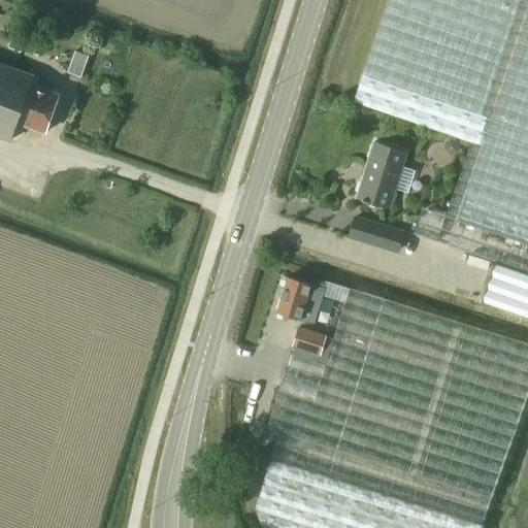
[(527,0),(388,0),(354,101),(470,141),(446,215),(423,206),(418,221),(408,218),(404,229),(414,232),(414,233),(493,260),(527,271),(527,0)]
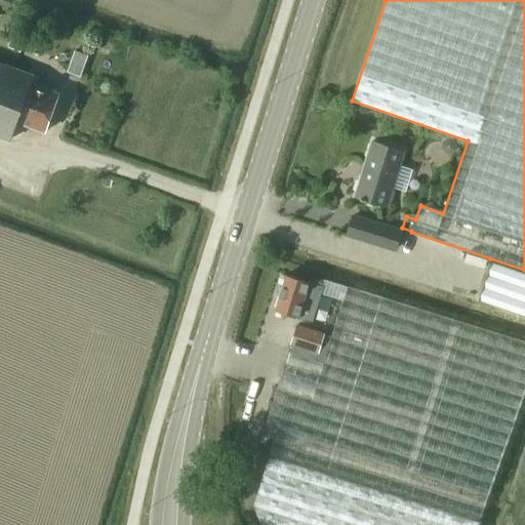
[(81,75),(89,53),(75,48),(68,70),(81,75)]
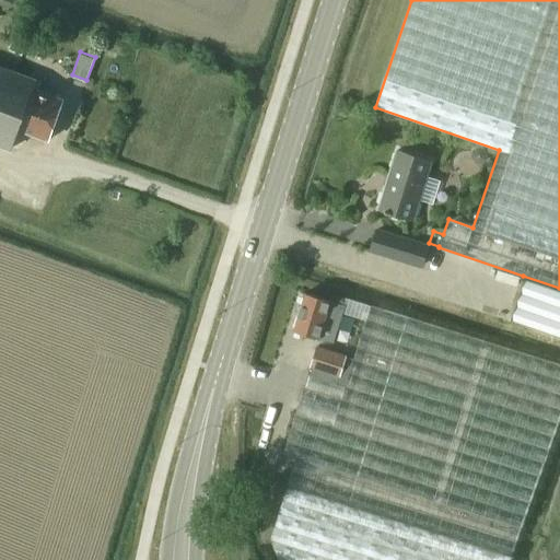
[(63,98),(38,89),(42,81),(0,66),(0,143),(11,148),(18,127),(49,139),(63,98)]
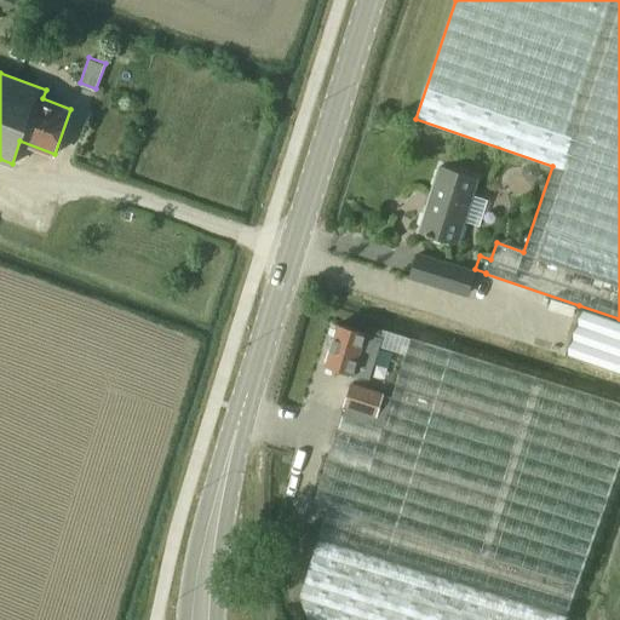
[(458,241),(476,176),(440,166),(422,231),(458,241)]
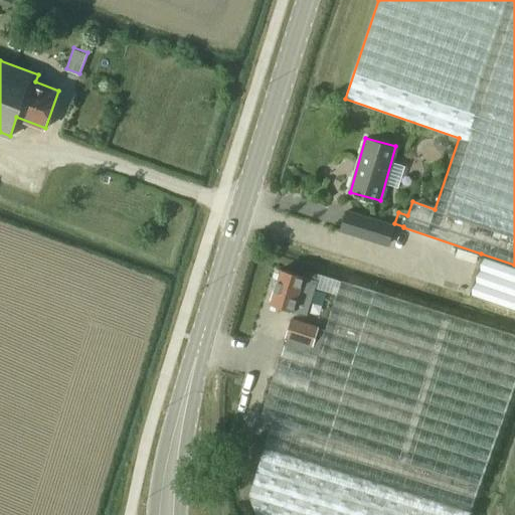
[(347,212),(341,229),(373,239),(378,222),(347,212)]
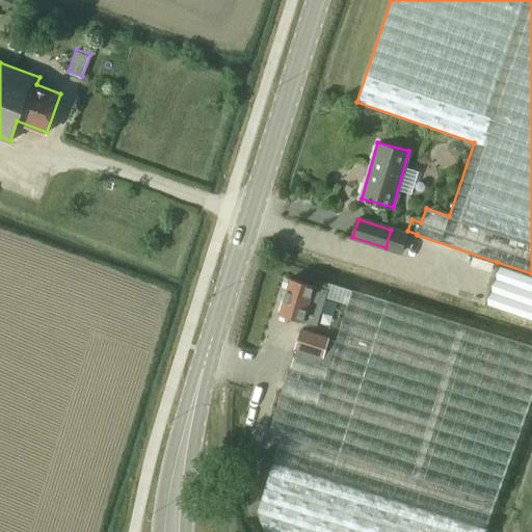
[(531,275),(498,264),(485,302),(531,318),(531,275)]
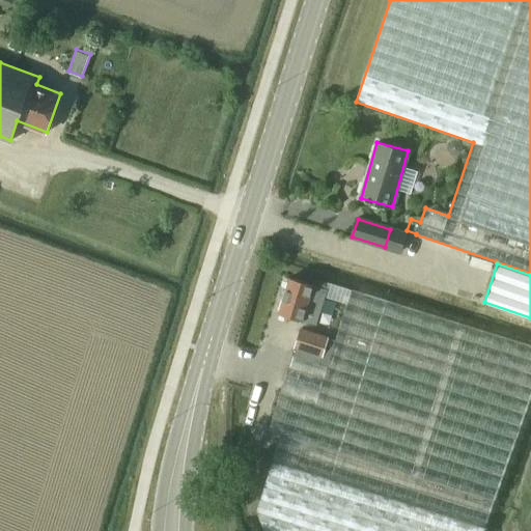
[(315,327),(328,290),(290,278),(278,314),(315,327)]
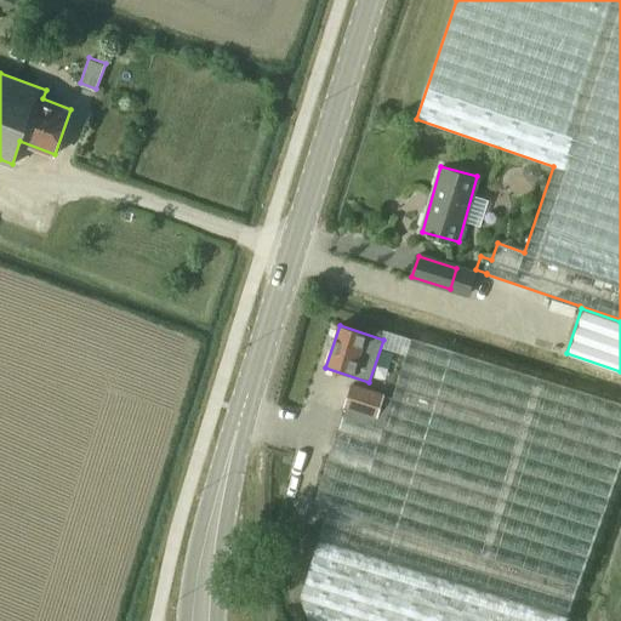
[(341,414),(313,503),(328,508),(574,594),(620,460),(620,403),(411,337),(392,398),(382,394),(352,385),(351,387),(346,386),(342,400),(346,402),(345,405),(376,415),(374,425),(341,414)]
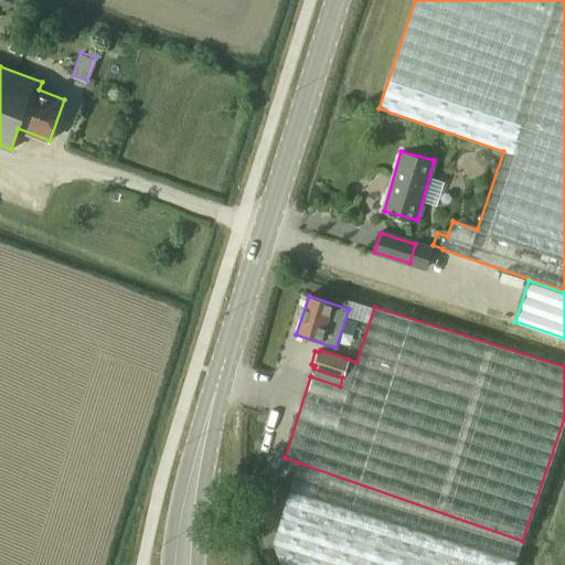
[(298,462),(273,543),(281,564),(513,564),(522,541),(298,462)]
